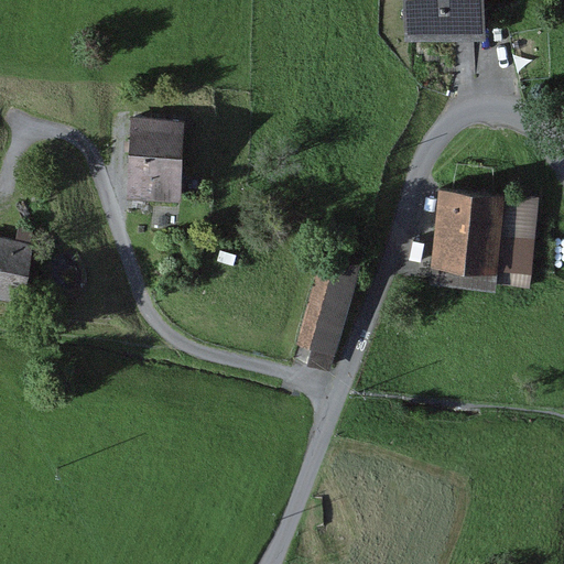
[(484,0),(400,0),(403,39),(486,35),(484,0)]
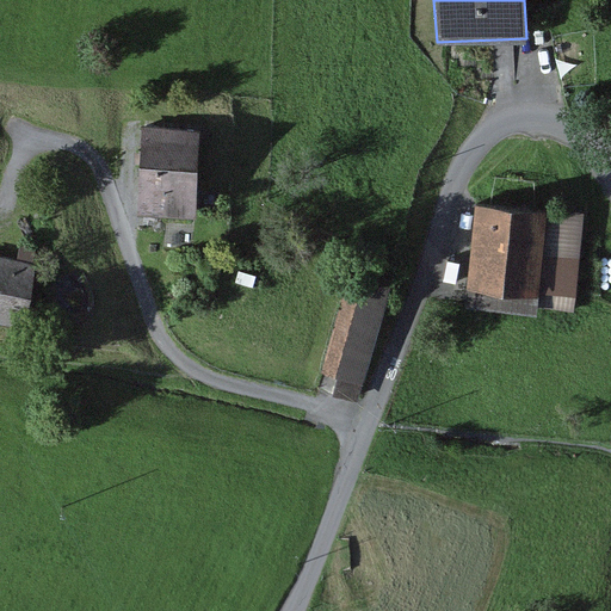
[(196,127),(137,125),(136,218),(195,218),(196,127)]
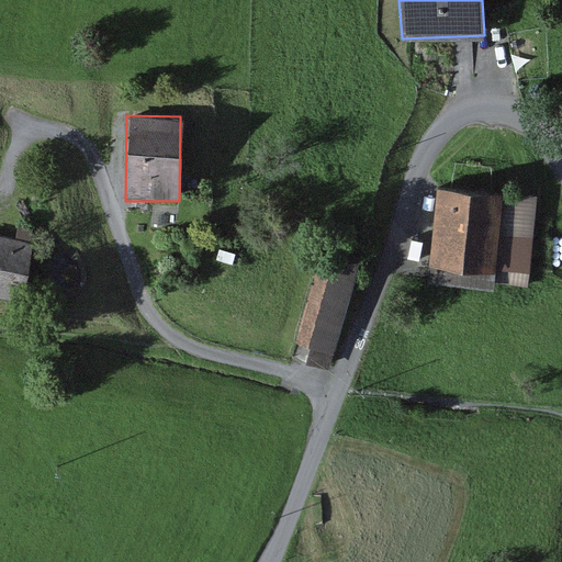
[(535,198),(434,189),(427,281),(528,290),(535,198)]
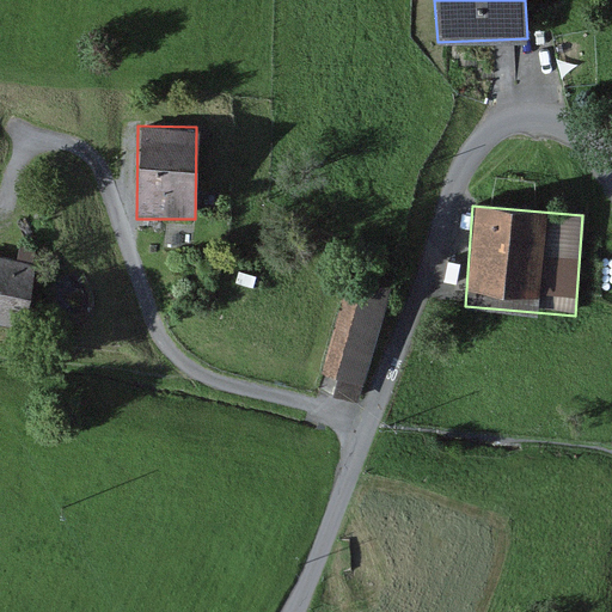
[(38,265),(0,257),(0,322),(25,328),(38,265)]
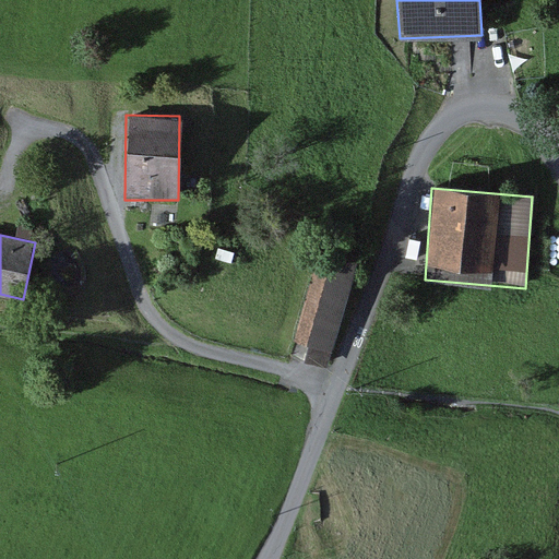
[(354,266),(314,257),(288,358),(328,368),(354,266)]
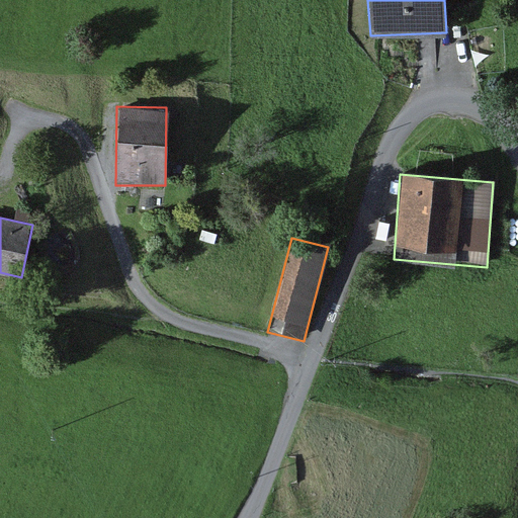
All buildings are outlined.
